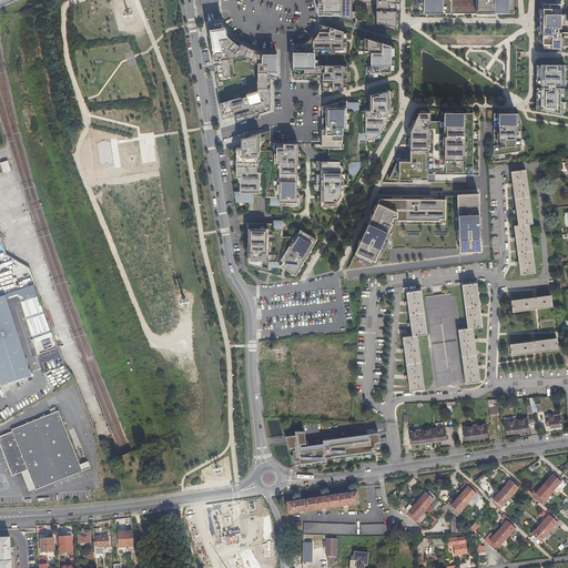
[(317,0),(318,3),(317,11),(352,21),(352,19),(352,11),(352,6),(348,6),(348,1),(352,2),(351,0),(375,0),(376,3),(378,3),(378,8),(376,8),(375,22),(384,24),(386,24),(386,26),(395,27),(395,0),(317,0)]
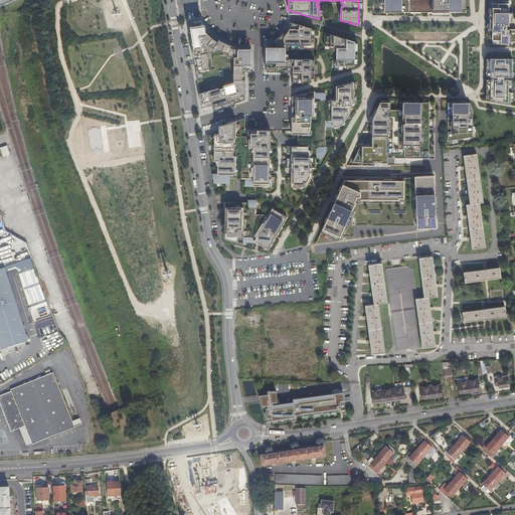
[(408,0),(379,0),(380,7),(383,7),(383,14),(408,14),(408,0)]
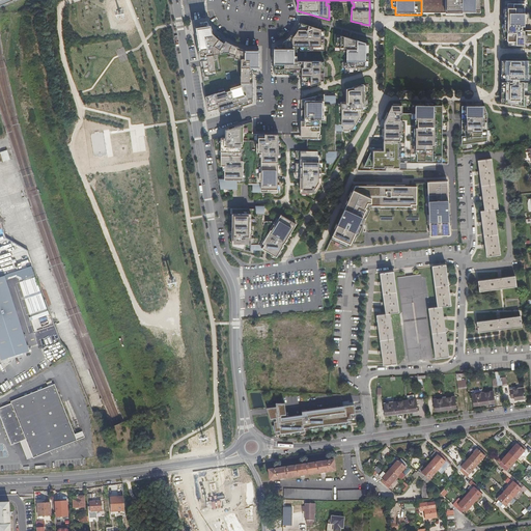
[(421,0),(421,15),(462,14),(462,11),(468,11),(468,14),(479,14),(478,0),(421,0)]
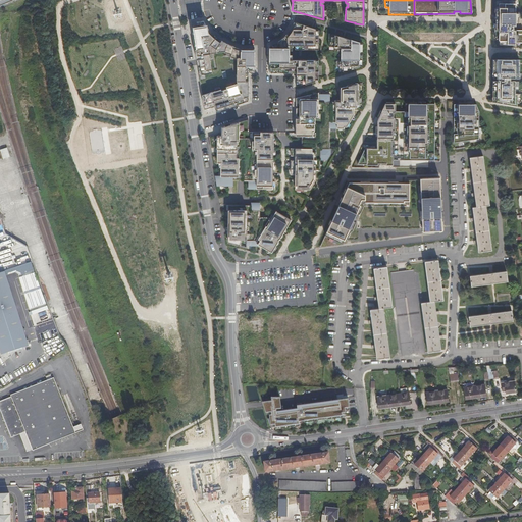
[(502,3),(498,3),(498,40),(506,40),(506,44),(514,44),(514,42),(521,42),(521,30),(512,30),(512,25),(514,25),(515,3),(512,3),(502,3)]
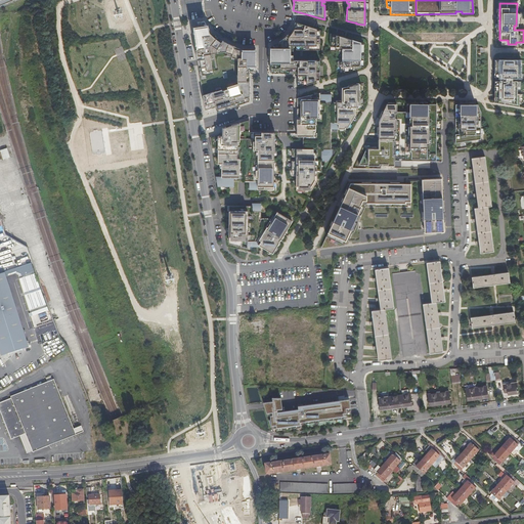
[(255,56),(255,50),(254,50),(247,50),(244,49),(238,49),(234,48),(229,46),(224,43),(219,40),(213,35),(209,31),(204,23),(191,25),(195,52),(198,52),(199,59),(197,59),(198,61),(200,61),(201,67),(199,67),(206,112),(215,107),(217,113),(223,111),(241,105),(249,102),(249,74),(254,74),(255,63),(252,63),(252,56),(255,56)]
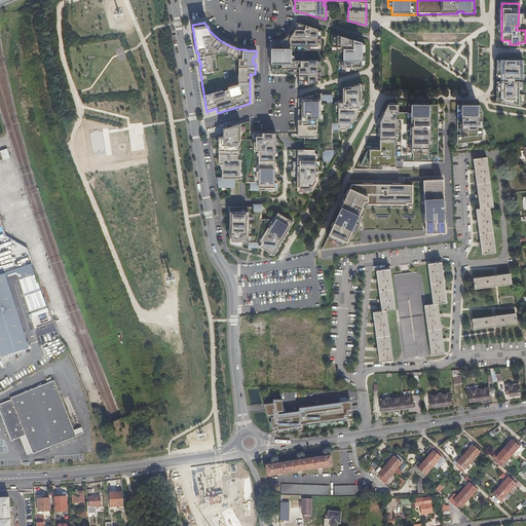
[(276,44),(271,46),(271,52),(270,74),(286,74),(286,71),(292,71),(292,74),(298,74),(298,87),(320,81),(322,61),(301,61),(300,46),(321,47),(321,31),(296,24),(293,29),(291,32),(289,35),(285,39),(282,41),(277,43),(276,44)]
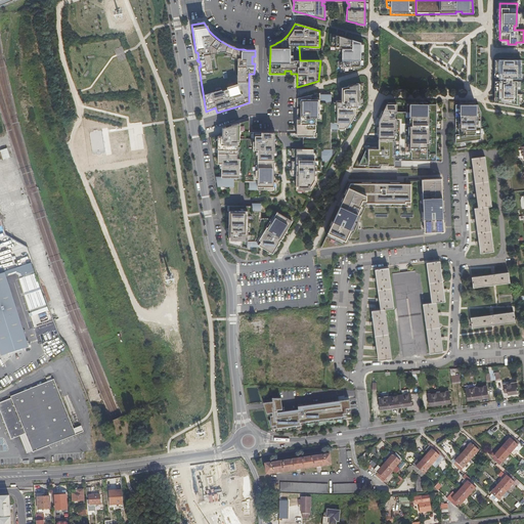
[(330,34),(330,47),(339,48),(339,53),(343,53),(342,60),(340,60),(339,70),(344,70),(343,74),(359,69),(360,43),(347,39),(347,40),(342,40),(343,38),(330,34)]
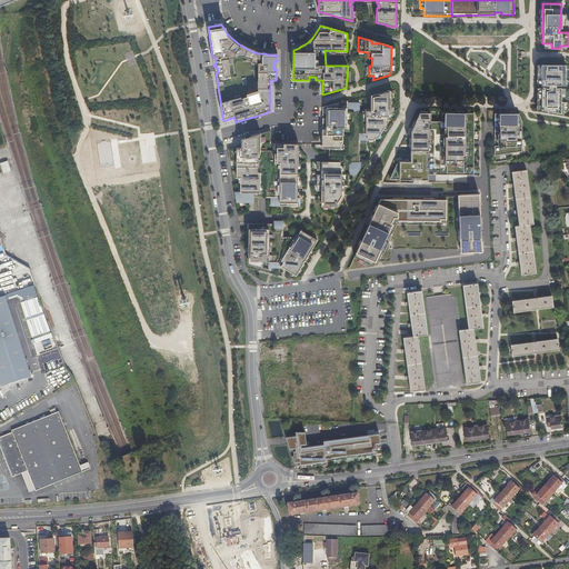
[(548,110),(548,112),(563,115),(563,107),(563,100),(561,100),(561,96),(565,96),(565,91),(566,88),(561,88),(561,83),(566,83),(566,79),(566,75),(561,75),(561,68),(562,65),(542,65),(542,67),(542,79),(542,83),(542,86),(542,87),(542,99),(542,109),(548,110)]
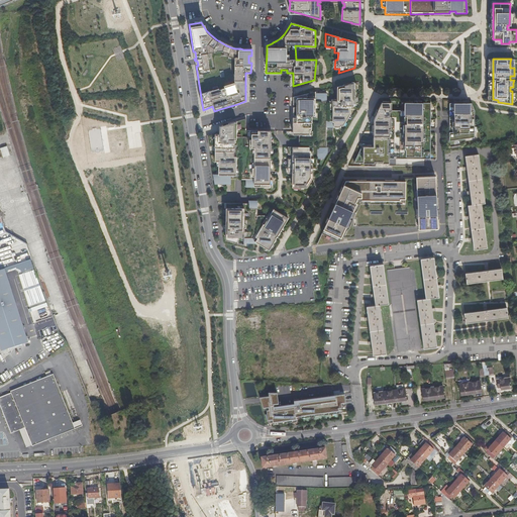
[(293,147),(289,147),(289,154),(292,154),(292,160),(289,160),(289,176),(293,176),(292,189),(306,189),(309,183),(309,178),(311,178),(311,170),(316,170),(316,160),(323,160),(326,153),(326,148),(325,148),(325,128),(339,128),(339,127),(342,127),(349,114),(349,106),(353,106),(355,84),(339,87),(336,88),(337,91),(337,97),(337,101),(326,102),(326,94),(315,94),(314,93),(292,97),(293,113),(295,113),(295,118),(293,118),(293,134),(299,134),(300,147),(293,147)]
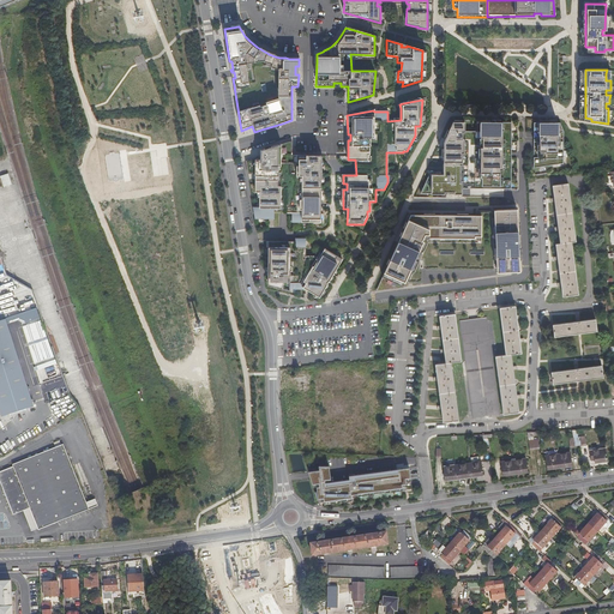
[(461,188),(510,188),(510,185),(510,173),(510,162),(510,157),(495,157),(495,151),(510,151),(509,146),(509,137),(509,126),(509,121),(497,121),(494,121),(494,126),(491,126),(491,121),(481,121),(477,121),(477,131),(462,131),(462,121),(458,121),(451,121),(444,137),(441,170),(427,174),(420,193),(461,193),(461,188)]
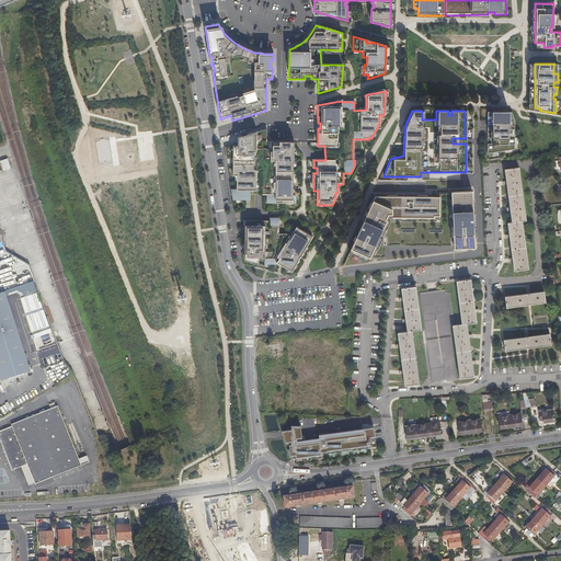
[(514,148),(514,121),(511,112),(508,112),(501,112),(500,112),(500,115),(496,115),(496,112),(491,111),(487,111),(487,152),(494,151),(507,149),(514,148)]
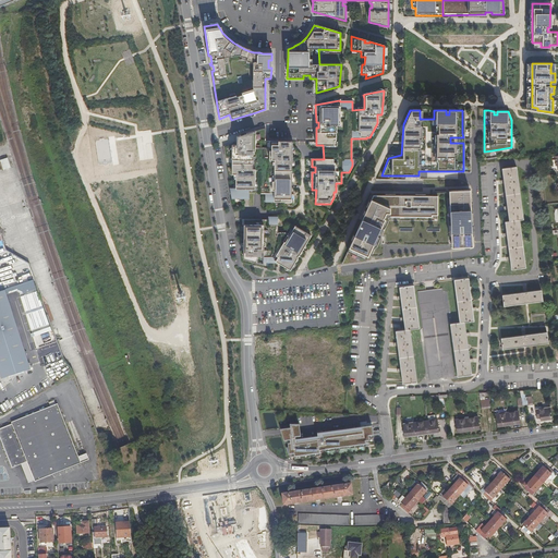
[(223,148),(226,159),(238,157),(238,159),(231,160),(233,176),(237,174),(237,189),(231,190),(233,199),(250,201),(250,195),(266,195),(265,204),(291,203),(291,187),(292,143),(269,144),(269,146),(265,146),(265,142),(265,130),(237,138),(237,144),(223,148)]
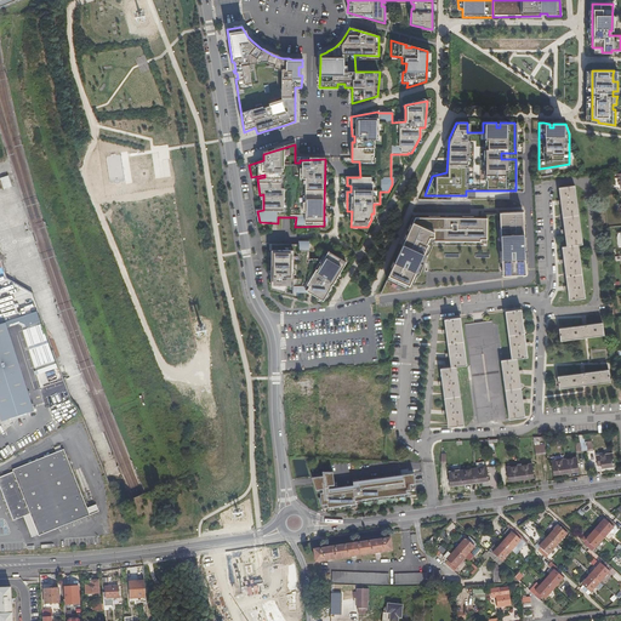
[(9,176),(0,178),(4,191),(12,187),(9,176)]
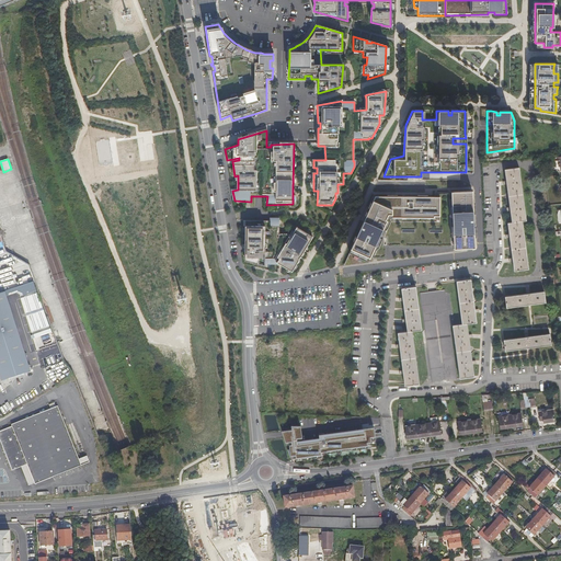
[(505,183),(508,206),(505,206),(506,209),(508,209),(511,220),(506,221),(507,232),(504,233),(505,237),(508,237),(511,256),(507,256),(507,261),(511,260),(512,268),(527,267),(524,242),(521,219),(525,218),(522,191),(518,165),(504,168),(505,180),(502,180),(502,183),(505,183)]
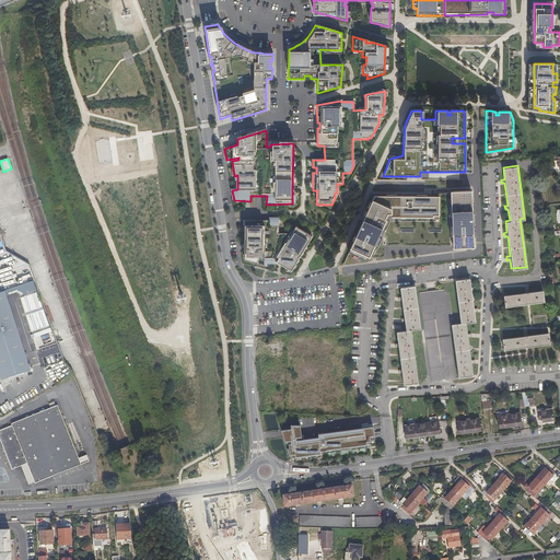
[(433,194),(374,194),(348,256),(361,261),(363,258),(370,260),(371,257),(386,258),(386,246),(453,246),(453,247),(475,246),(471,190),(433,190),(433,194)]
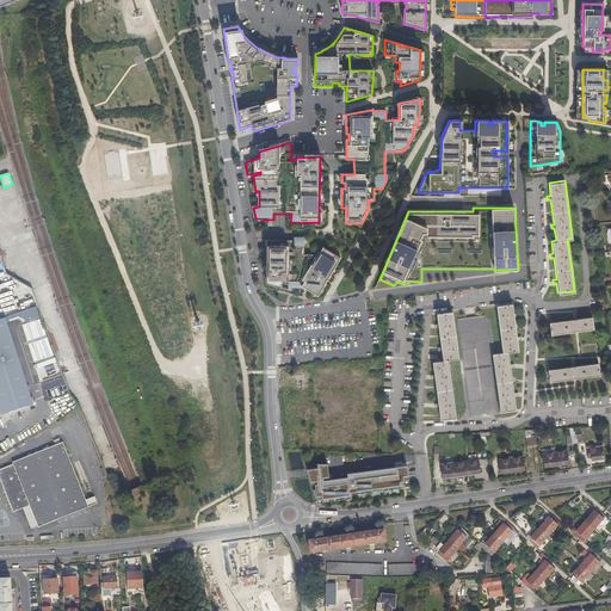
[(266,246),(270,284),(288,289),(288,288),(303,288),(307,289),(307,287),(310,289),(310,291),(318,296),(326,283),(327,281),(340,258),(322,247),(318,257),(304,255),(302,239),(292,239),(292,242),(263,241),(264,246),(266,246)]
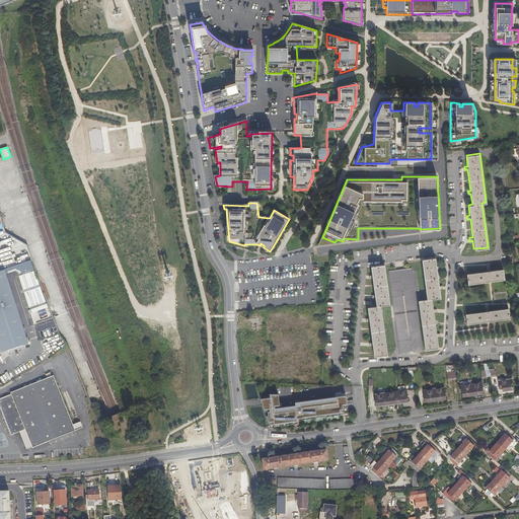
[(335,242),(322,237),(318,245),(343,241),(337,239),(335,242)]
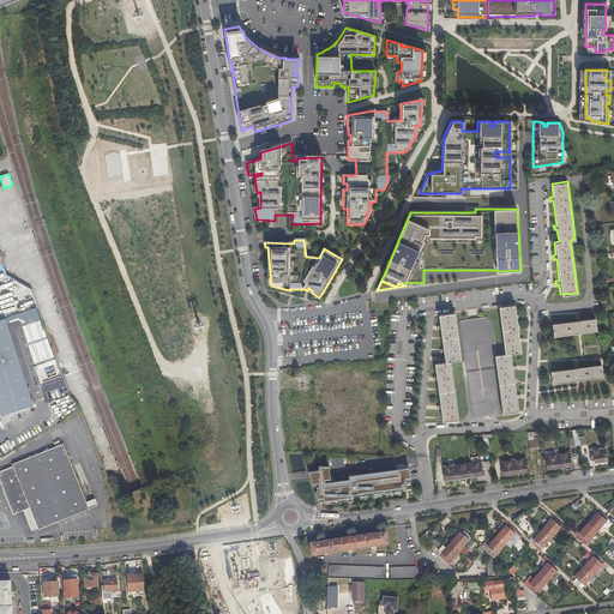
[(512,354),(513,353),(523,351),(522,342),(525,342),(524,337),(521,338),(518,319),(522,318),(521,314),(517,314),(516,305),(499,307),(505,350),(495,353),(504,413),(521,410),(521,408),(519,398),(523,398),(522,396),(522,393),(521,395),(518,395),(515,369),(516,369),(518,369),(518,368),(518,365),(517,365),(515,366),(513,360),(512,354)]
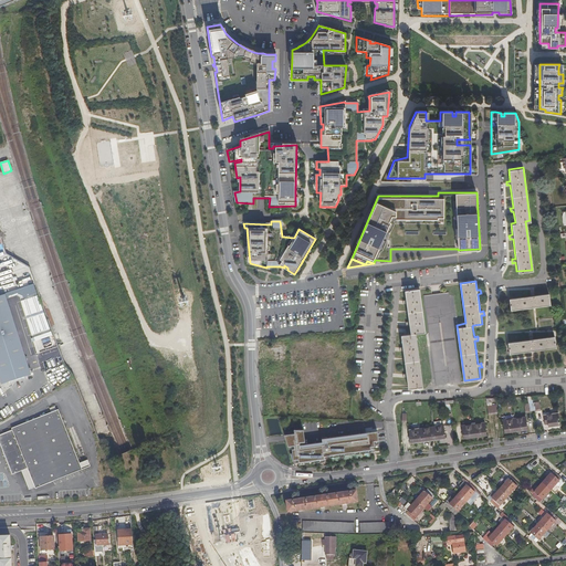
[(402,377),(404,377),(406,377),(407,388),(423,386),(416,333),(426,332),(420,289),(404,291),(405,300),(401,300),(401,304),(406,304),(407,311),(408,321),(405,322),(405,324),(405,326),(406,325),(408,325),(409,328),(410,334),(404,335),(400,335),(400,339),(401,346),(399,346),(398,346),(399,349),(399,350),(402,350),(406,373),(401,374),(402,376),(402,377)]
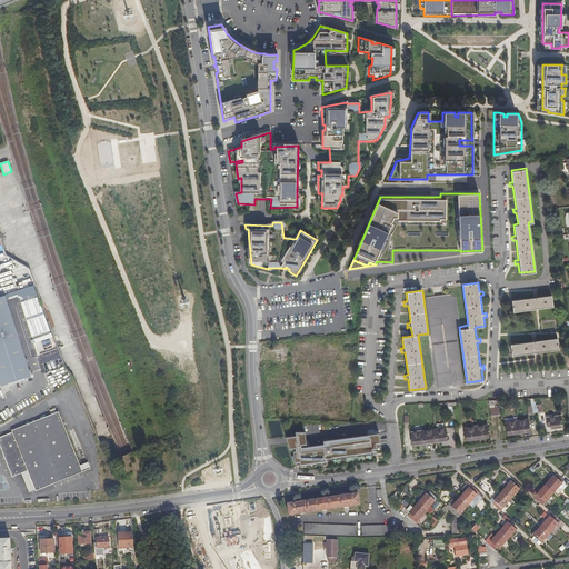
[(439,295),(427,297),(438,383),(463,380),(456,327),(458,319),(456,292),(439,295)]
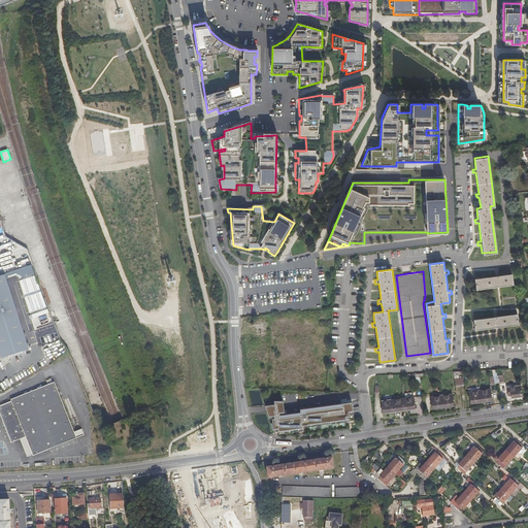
[(494,274),(481,276),(482,287),(513,284),(512,272),(498,274),(498,271),(494,271),(494,274)]
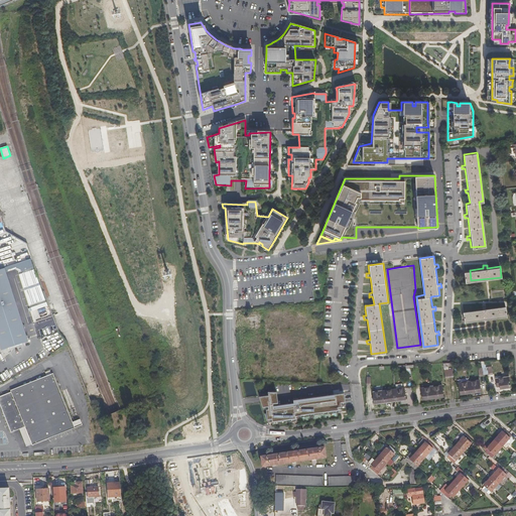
[(5,267),(0,269),(0,346),(2,352),(29,344),(5,267)]
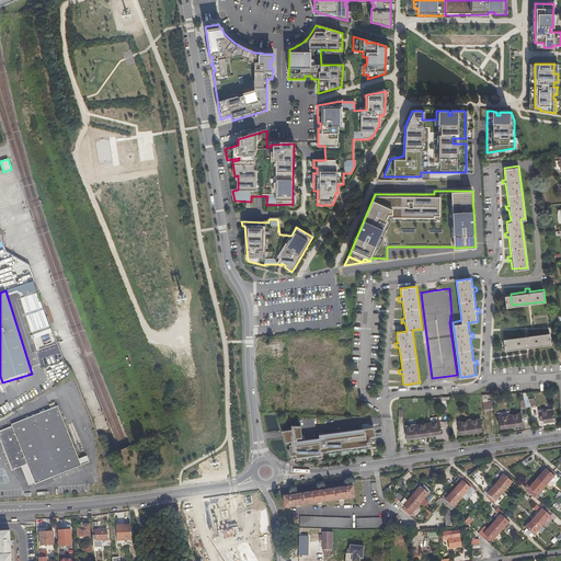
[(525,338),(504,342),(506,353),(551,345),(549,333),(528,338),(528,334),(524,334),(525,338)]
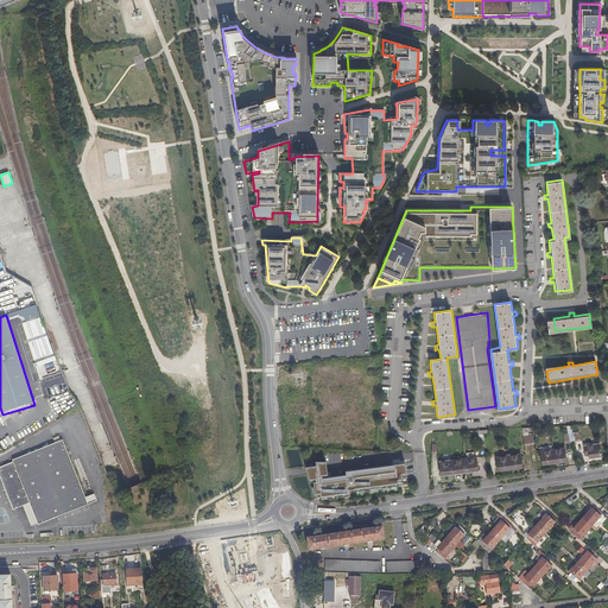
[(0,466),(0,476),(4,486),(7,487),(16,506),(16,508),(18,511),(19,513),(20,514),(23,517),(26,519),(30,520),(32,521),(37,521),(38,525),(57,517),(88,504),(62,439),(12,460),(13,462),(0,466)]
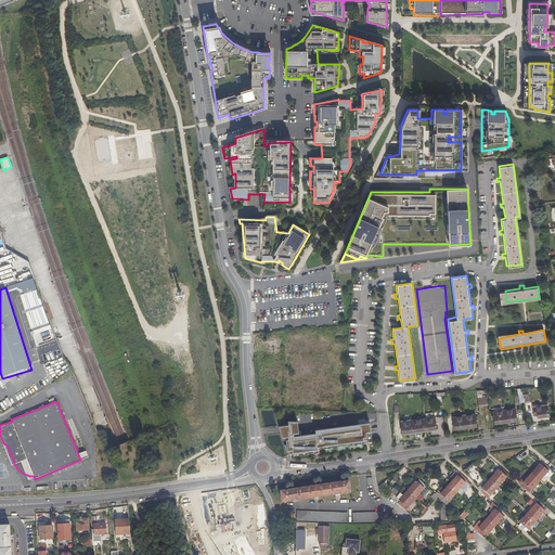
[(533,407),(534,413),(538,412),(538,417),(550,415),(549,404),(533,407)]
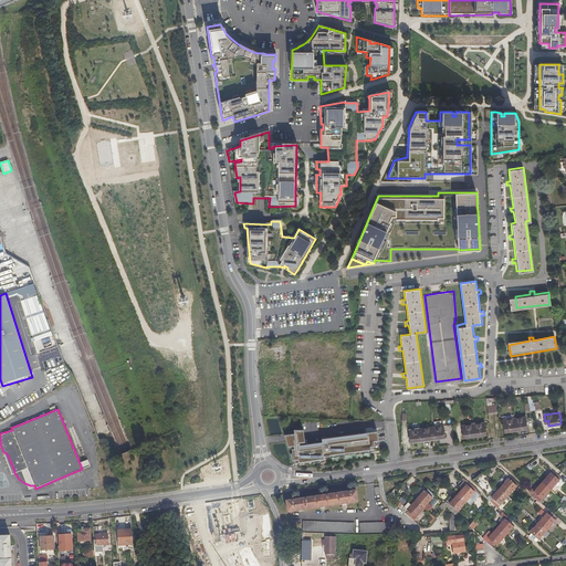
[(526,417),(515,418),(516,430),(527,429),(526,417)]
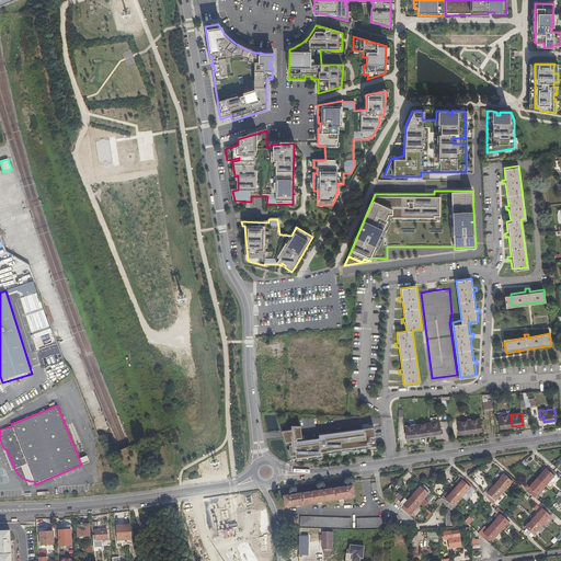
[(501,428),(512,426),(511,414),(499,415),(501,428)]
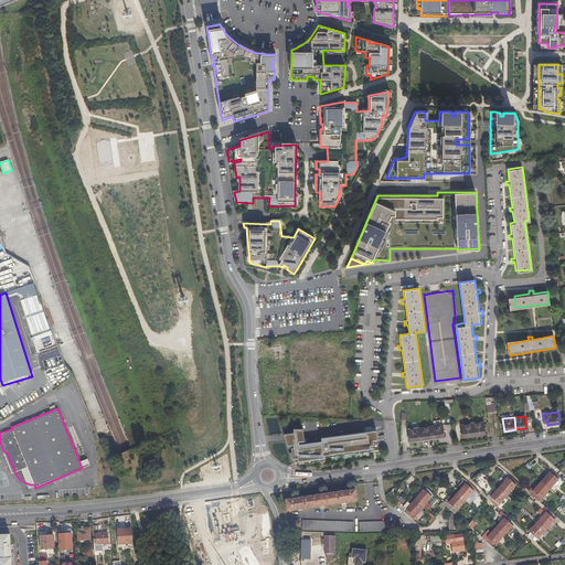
[(484,422),(473,423),(475,435),(487,434),(484,422)]
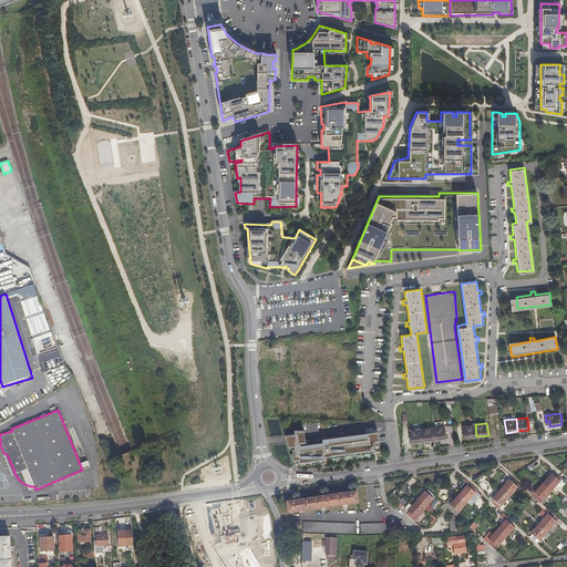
[(465,439),(476,436),(475,424),(464,425),(465,439)]
